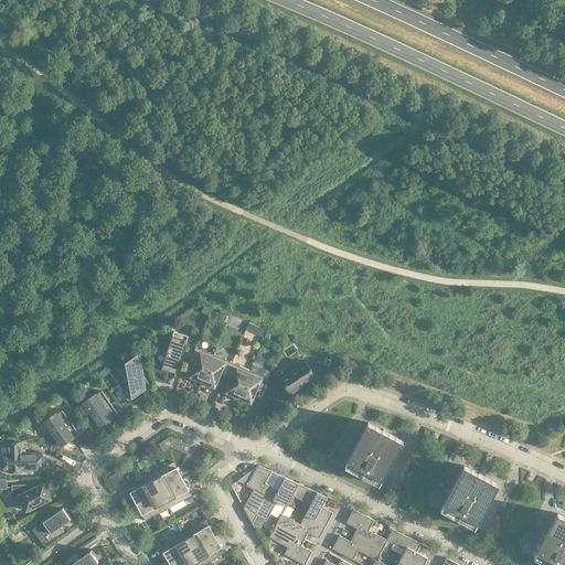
[(262,328),(258,334),(265,337),(267,330),(262,328)]
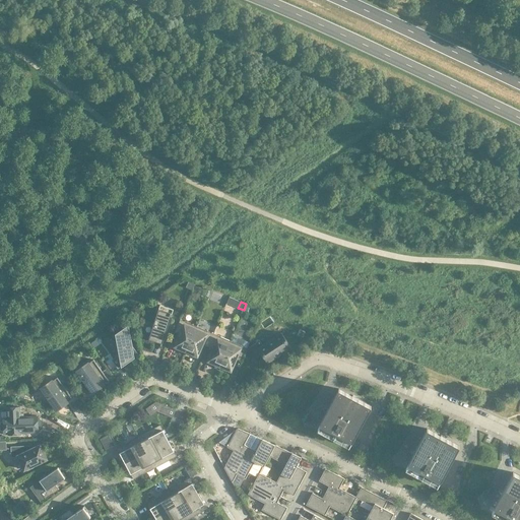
[(159,305),(151,331),(149,337),(161,341),(159,347),(160,348),(169,324),(172,325),(172,324),(169,323),(174,310),(159,305)]
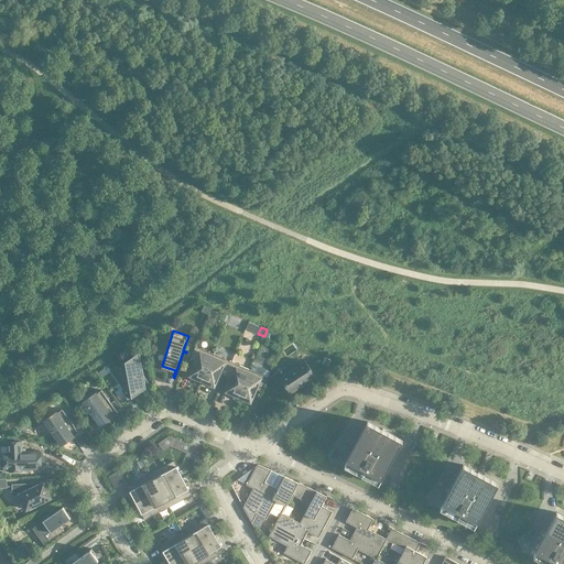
[(197,379),(202,380),(214,354),(195,346),(190,360),(195,364),(192,372),(191,372),(188,377),(197,380),(197,379)]
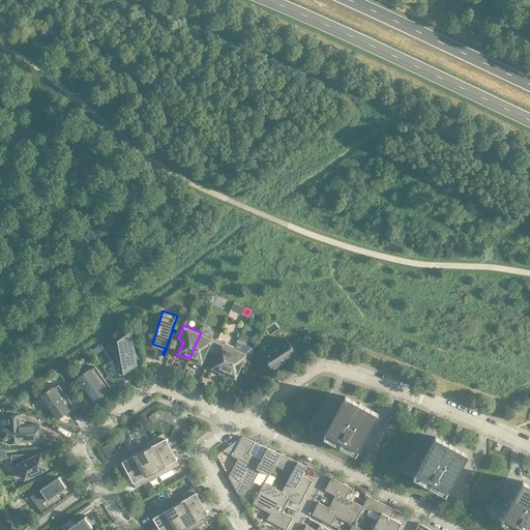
[(136,353),(131,330),(124,335),(125,336),(118,342),(121,361),(114,366),(120,376),(123,373),(123,375),(130,370),(130,369),(141,360),(136,353)]
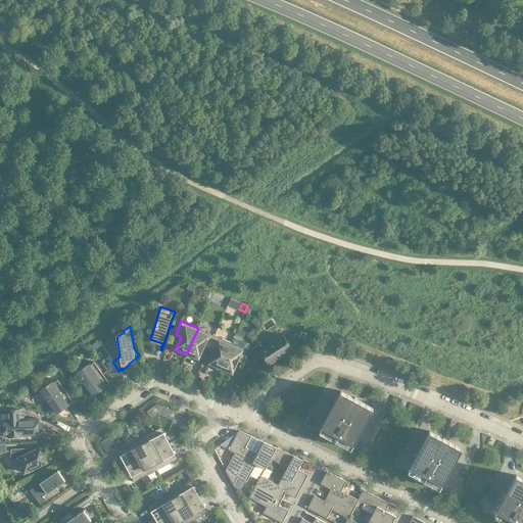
[(215,335),(198,328),(187,352),(191,354),(190,357),(198,360),(200,354),(203,346),(209,349),(215,335)]
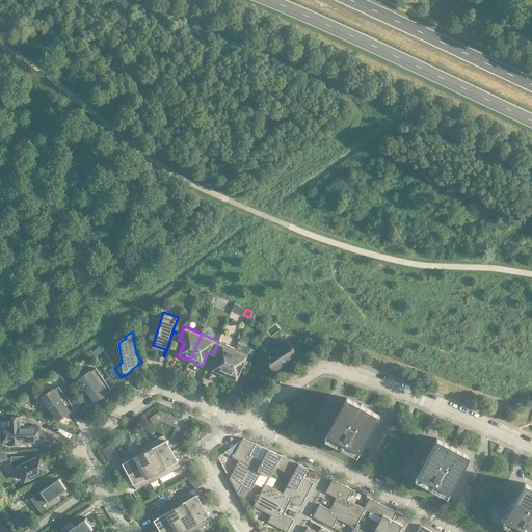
[(236,349),(218,341),(213,355),(218,357),(215,366),(214,366),(212,370),(220,374),(221,372),(224,374),(236,349)]
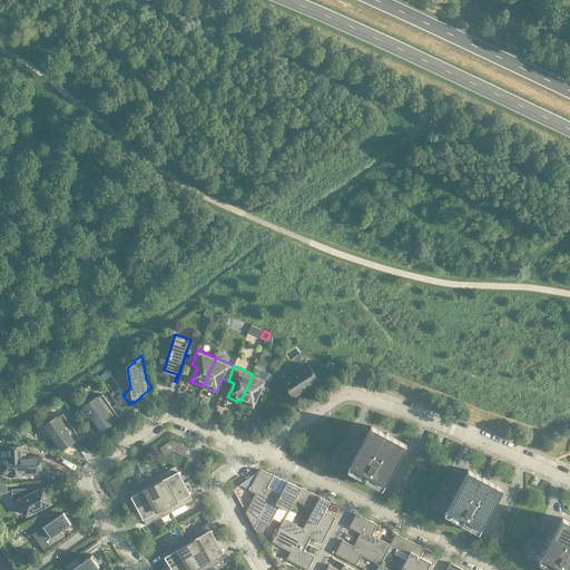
[(288,379),(287,379),(284,373),(274,380),(282,391),(287,387),(293,397),(318,381),(308,365),(300,372),(298,370),(296,369),(294,369),(293,371),(292,372),(292,374),(293,375),(288,379)]
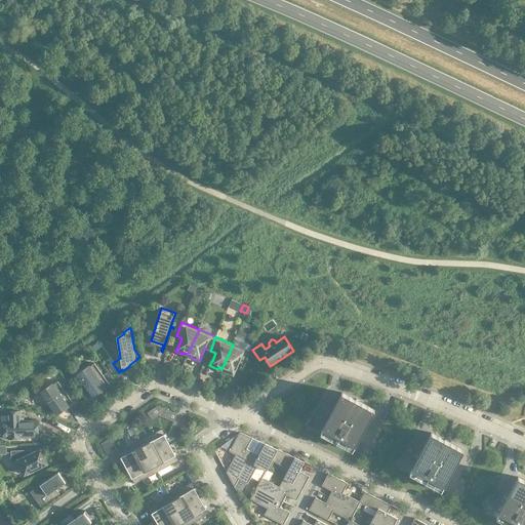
[(249,352),(233,345),(221,369),(226,370),(225,372),(233,375),(235,371),(238,362),(244,365),(249,352)]
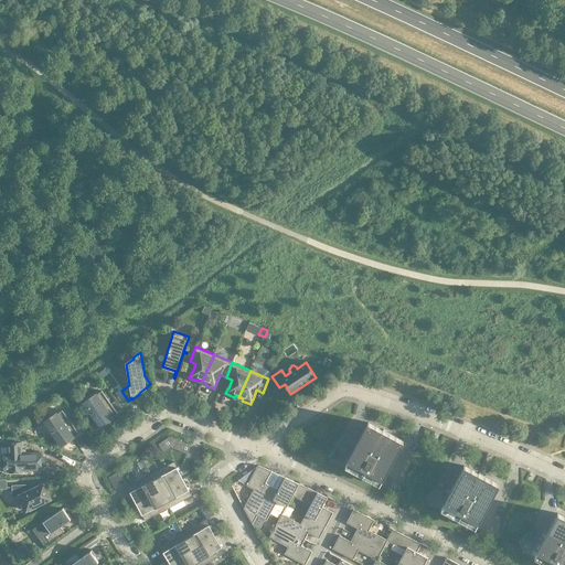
[(102,391),(85,403),(102,426),(118,414),(123,411),(116,401),(112,404),(102,391)]
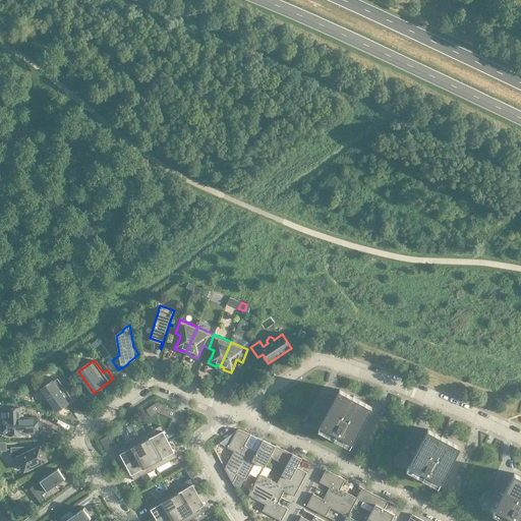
[(57,411),(72,400),(57,379),(42,390),(57,411)]
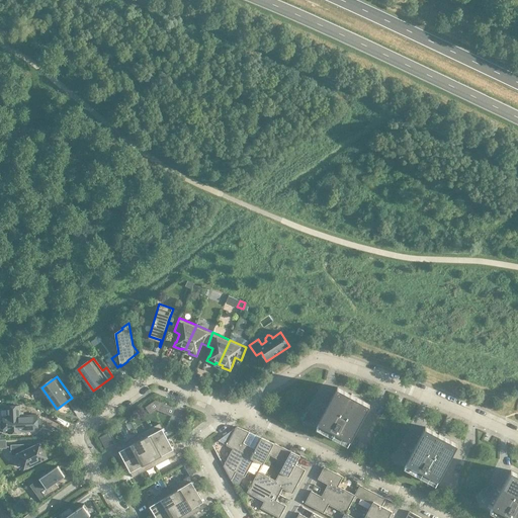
[(351,395),(338,387),(319,423),(351,440),(370,405),(356,398),(357,397),(356,397),(355,399),(351,396),(352,394),(351,394),(351,395)]
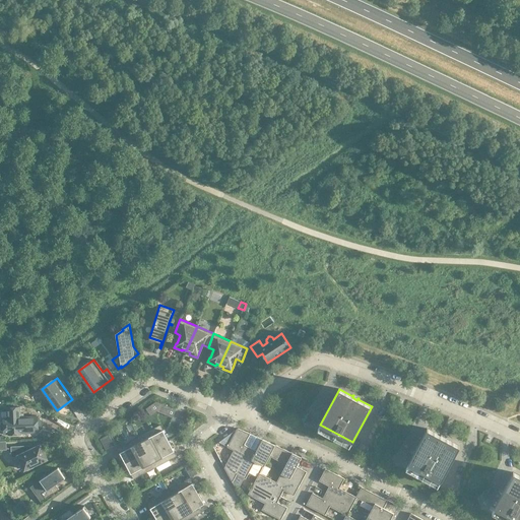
[(173,418),(176,410),(164,405),(160,412),(173,418)]
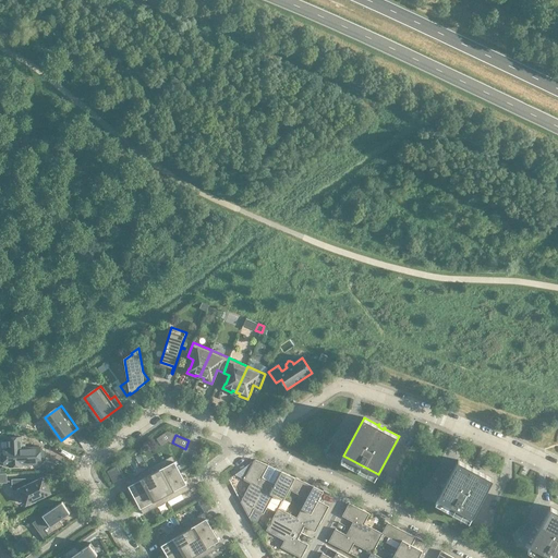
[(43,449),(41,449),(40,449),(40,447),(22,448),(21,437),(8,438),(8,449),(3,449),(3,452),(1,452),(0,453),(0,459),(0,461),(2,462),(4,462),(4,465),(9,465),(9,466),(23,465),(23,464),(41,463),(41,461),(44,461),(45,459),(45,450),(43,449)]
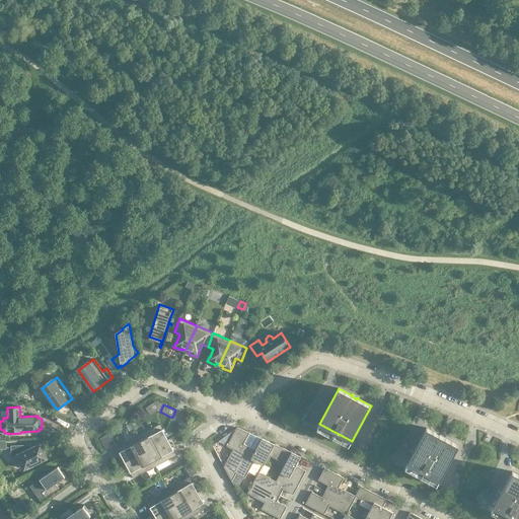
[(160,424),(138,436),(146,451),(168,440),(160,424)]
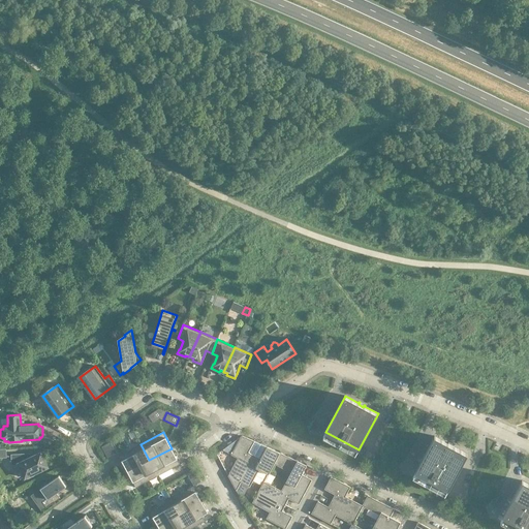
[(242,436),(241,437),(231,455),(238,458),(228,476),(232,484),(237,491),(241,483),(254,456),(248,453),(254,441),(242,436)]
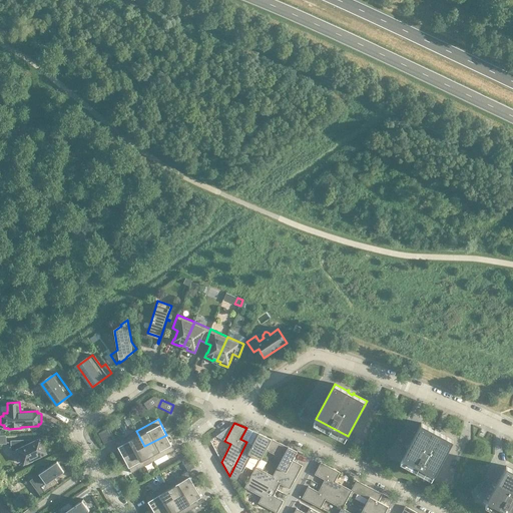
[(435,430),(421,423),(403,458),(435,475),(453,440),(440,433),(440,432),(439,434),(434,432),(436,430),(435,429),(435,430)]
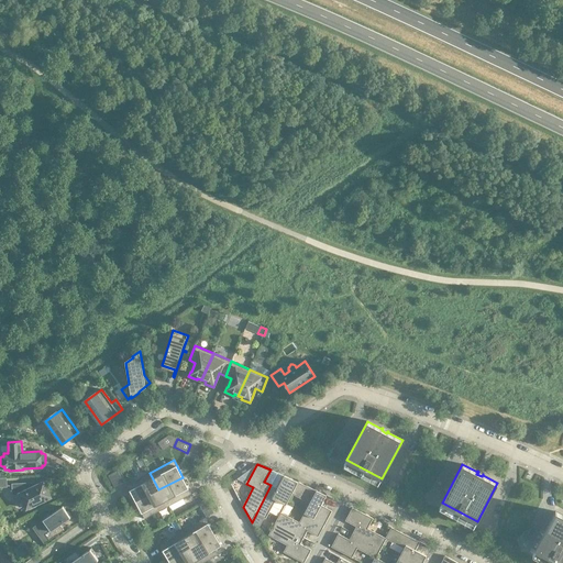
[(118,471),(110,477),(117,488),(125,483),(118,471)]
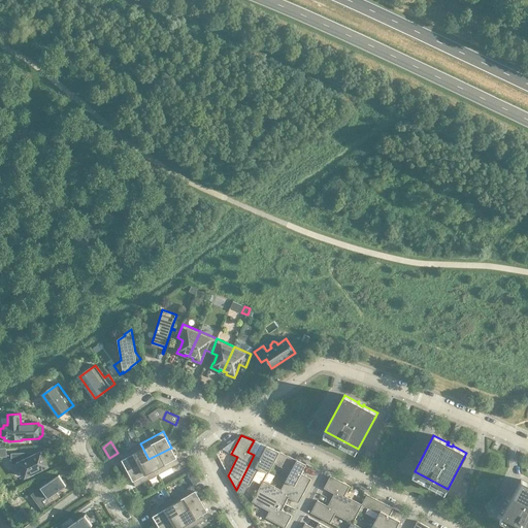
[(149,459),(140,443),(119,455),(127,470),(149,459)]
